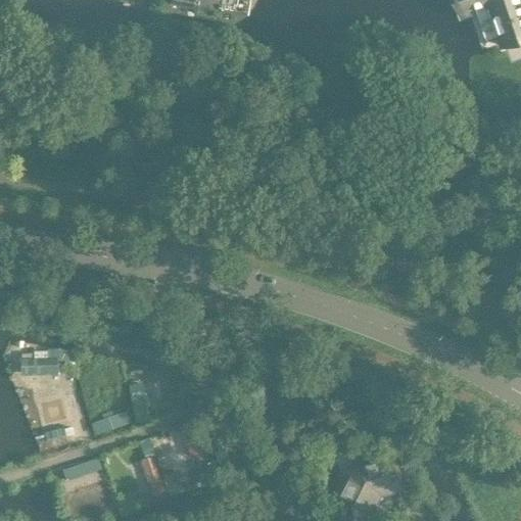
[(454,0),(455,1),(453,1),(455,7),(456,6),(460,18),(473,14),(483,46),(498,41),(501,49),(520,42),(520,13),(516,0),(454,0)]
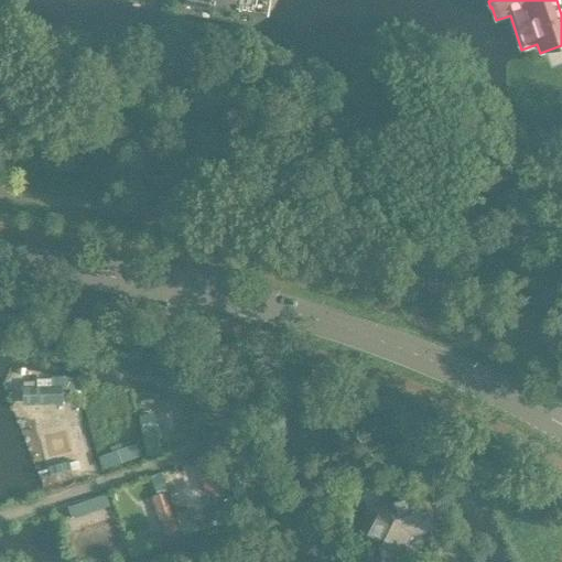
[(64,403),(63,378),(22,378),(22,404),(64,403)]
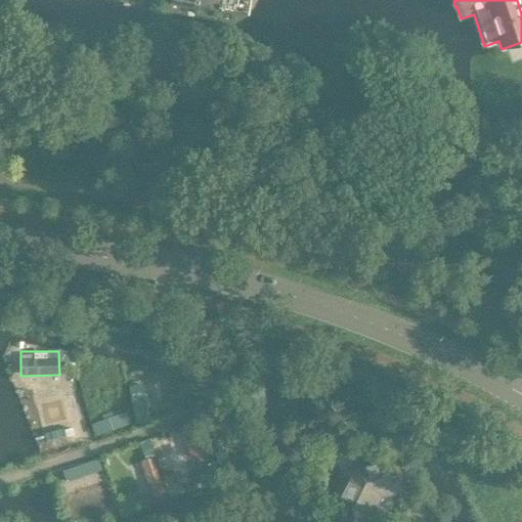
[(150,421),(143,382),(128,385),(135,424),(150,421)]
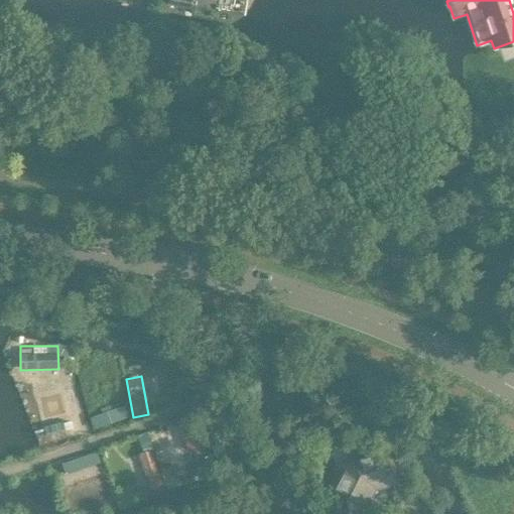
[(125,408),(91,414),(93,426),(128,420),(125,408)]
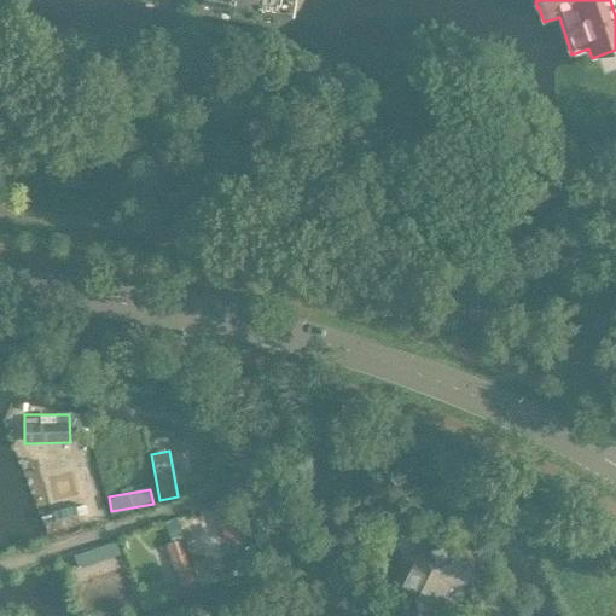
[(447,590),(478,580),(466,540),(416,556),(412,563),(408,561),(391,592),(412,604),(414,610),(397,615),(433,615),(447,590)]
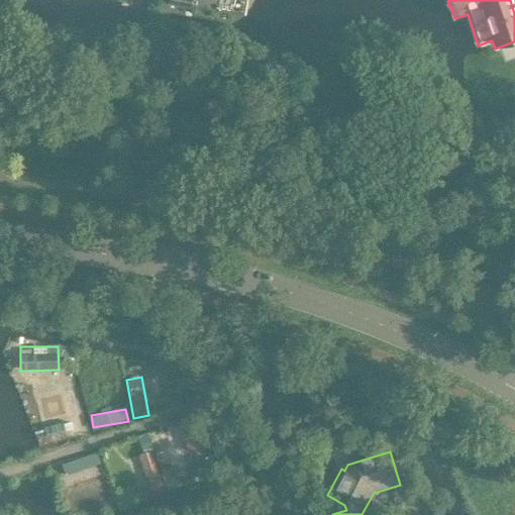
[(166,496),(149,452),(140,455),(152,489),(142,492),(146,502),(166,496)]
